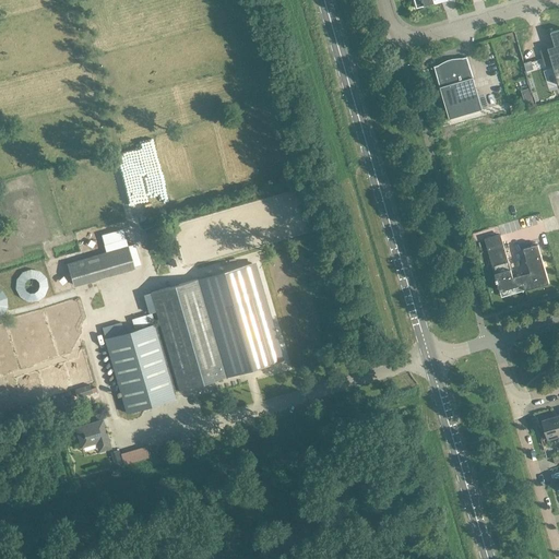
[(552,64),(555,73),(558,86),(558,85),(558,30),(550,33),(555,47),(540,50),(545,67),(552,64)]
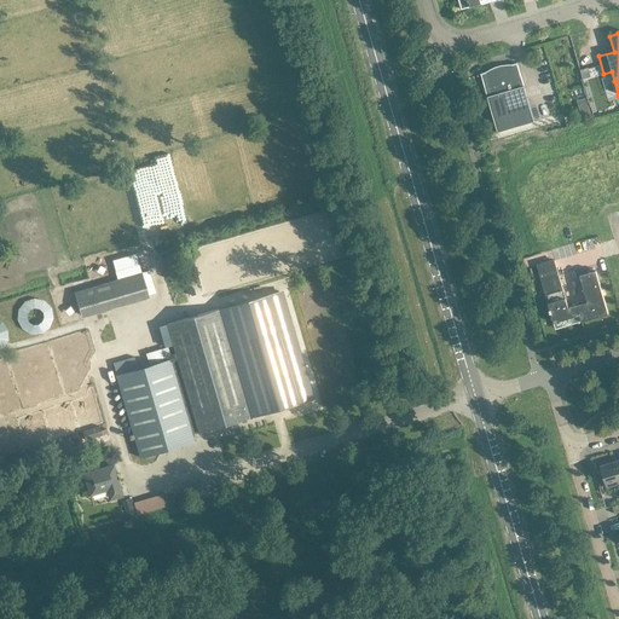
[(480,74),(487,97),(498,132),(533,121),(516,63),(512,65),(501,65),(501,68),(496,69),(496,68),(495,68),(485,73),(480,74)]
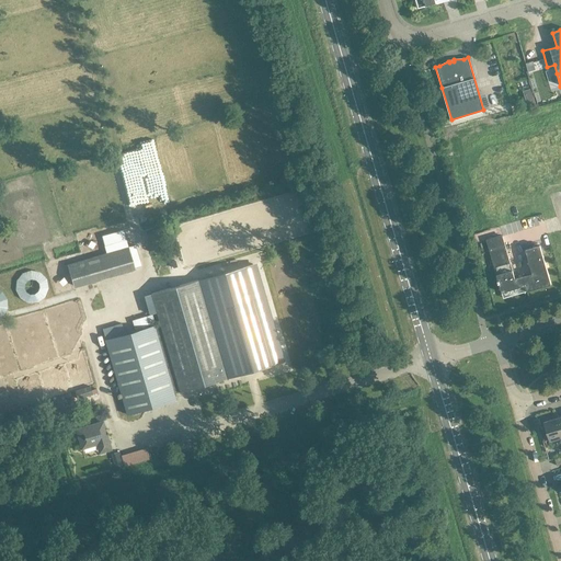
[(444,122),(444,112),(430,113),(430,122),(444,122)]
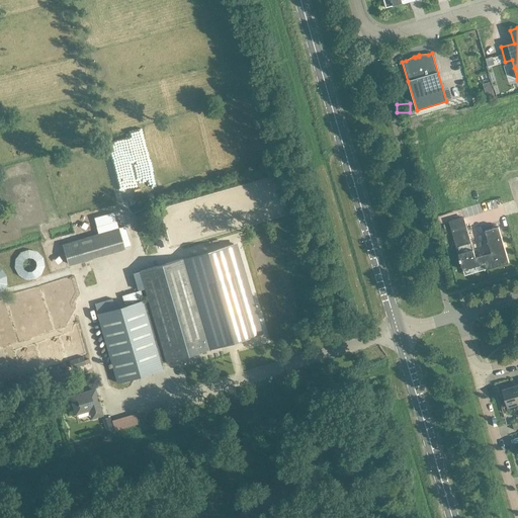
[(477,263),(478,263),(476,258),(463,219),(449,223),(460,259),(459,259),(460,262),(461,262),(463,270),(478,266),(477,263)]
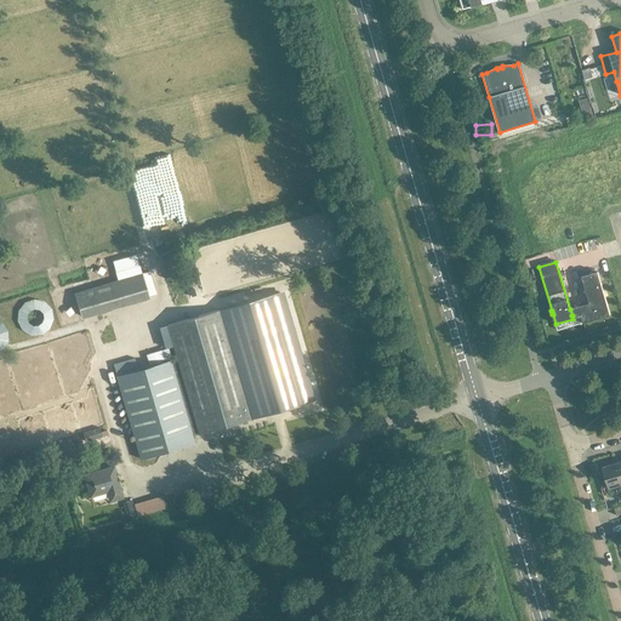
[(147,298),(138,268),(70,288),(78,317),(147,298)]
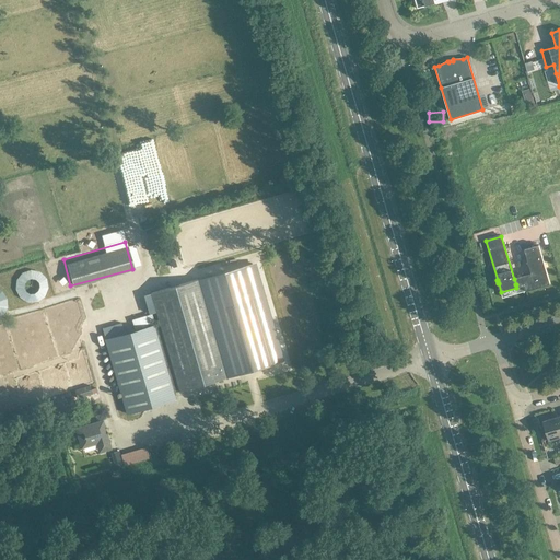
[(532,273),(546,269),(539,245),(524,249),(532,273)]
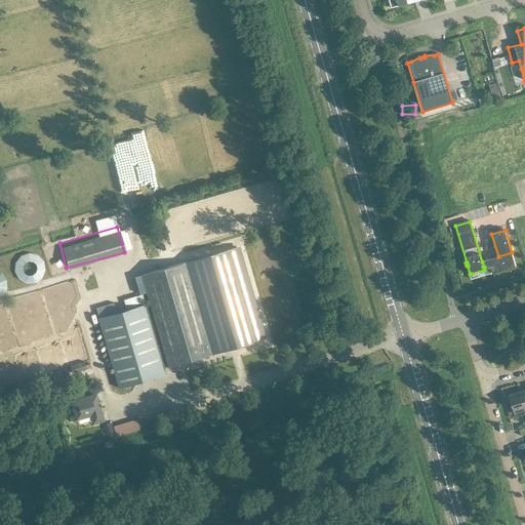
[(498,256),(482,261),(484,267),(483,267),(484,270),(491,268),(493,273),(516,267),(512,252),(498,256)]
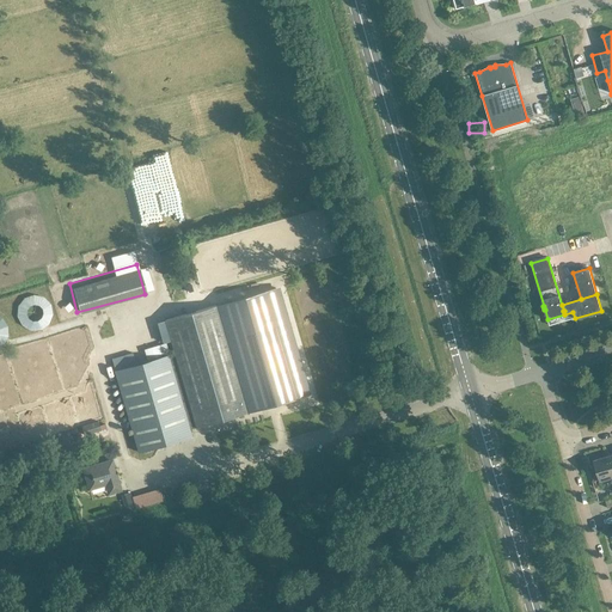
[(115,371),(129,422),(139,453),(191,438),(190,430),(197,428),(197,426),(202,424),(202,427),(248,414),(216,306),(165,320),(175,354),(115,371)]
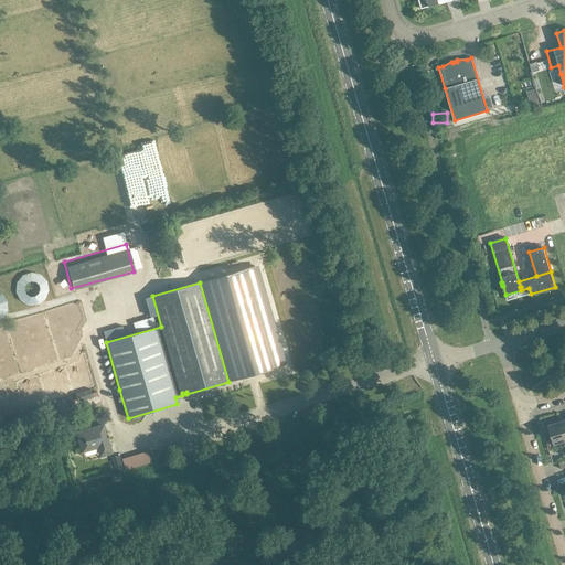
[(75,394),(76,396),(77,403),(93,398),(91,392),(91,390),(75,394)]
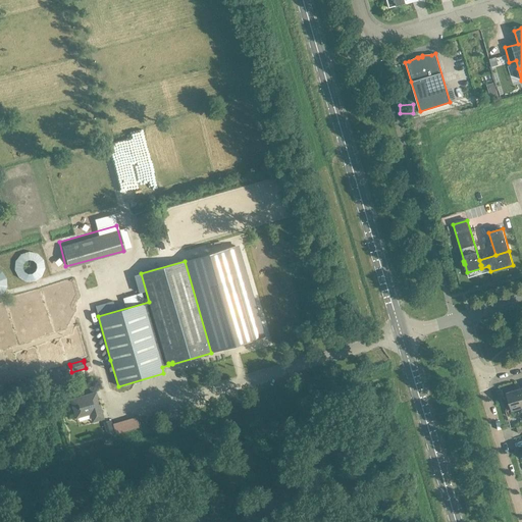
[(511,411),(521,407),(521,402),(518,389),(506,393),(511,411)]
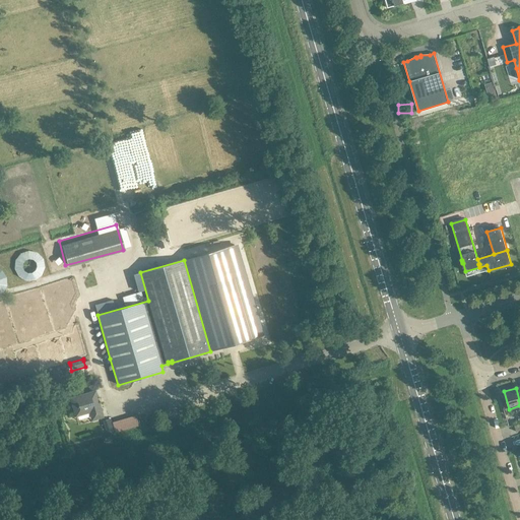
[(95,391),(89,392),(70,398),(75,416),(89,412),(91,414),(94,413),(95,419),(103,417),(95,391)]
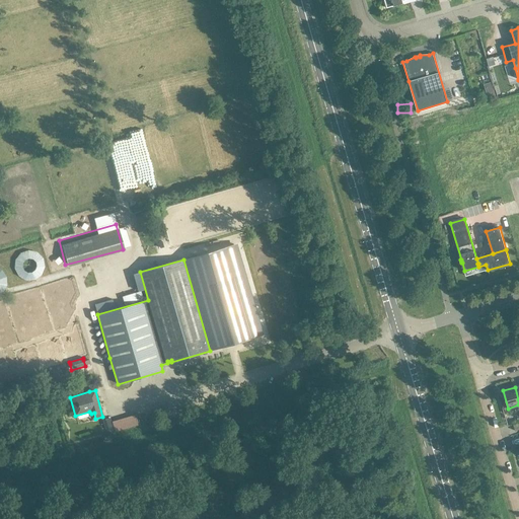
[(509,420),(518,418),(518,408),(507,411),(509,420)]
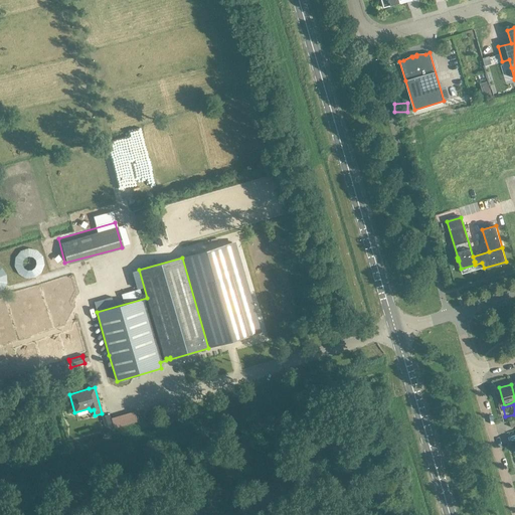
[(118,426),(129,424),(127,414),(116,417),(118,426)]
